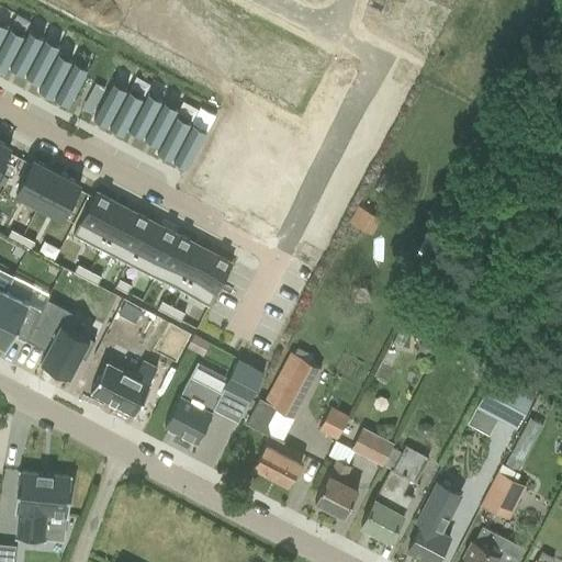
[(194,18),(205,23),(210,14),(199,9),(194,18)]
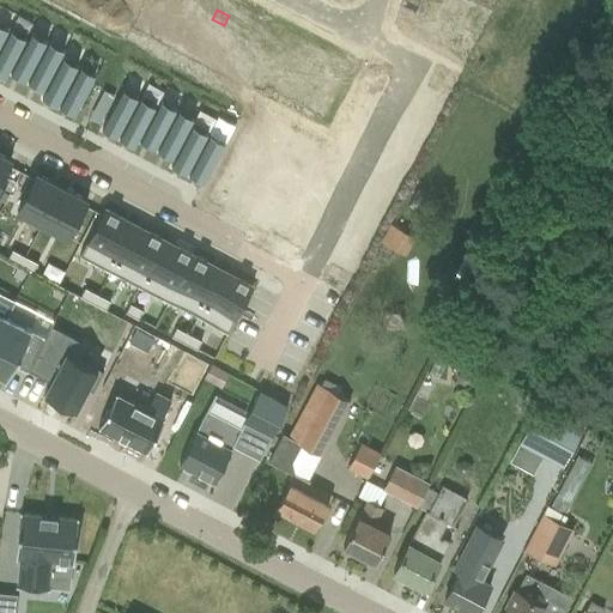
[(224,25),(212,19),(207,29),(219,35),(224,25)]
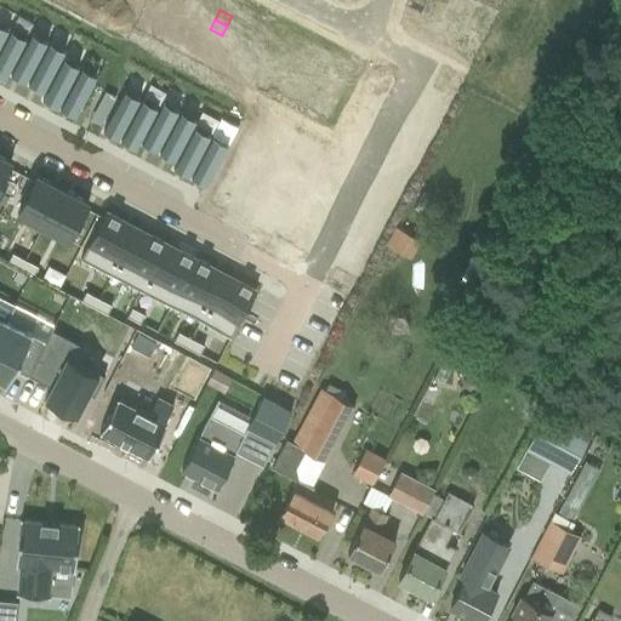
[(222,35),(210,29),(205,38),(217,44),(222,35)]
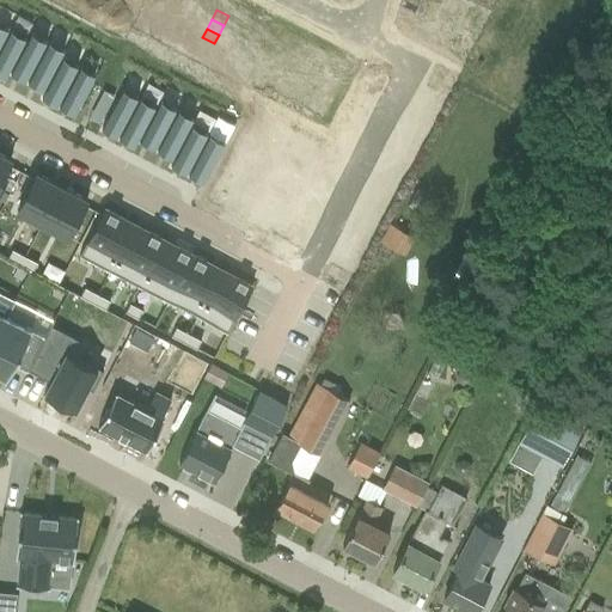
[(22,38),(12,34),(12,30),(11,30),(0,49),(0,73),(2,74),(4,78),(5,78),(25,37),(24,37),(22,38)]
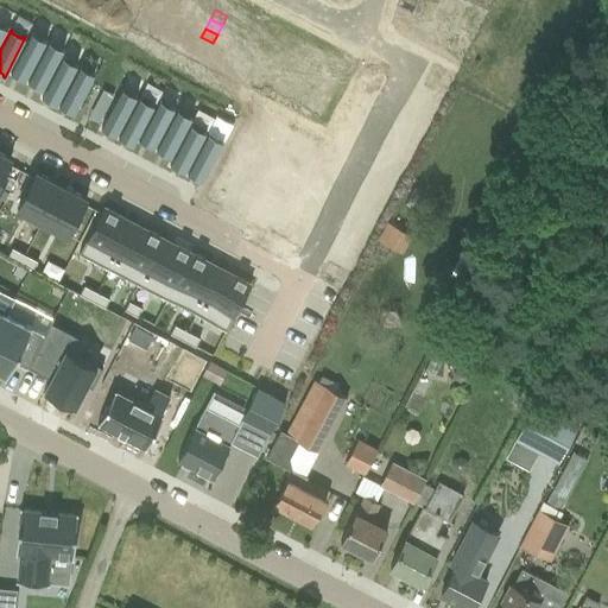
[(42,40),(32,36),(32,33),(31,33),(10,73),(11,74),(13,73),(23,77),(24,80),(25,81),(45,40),(44,40),(42,40)]
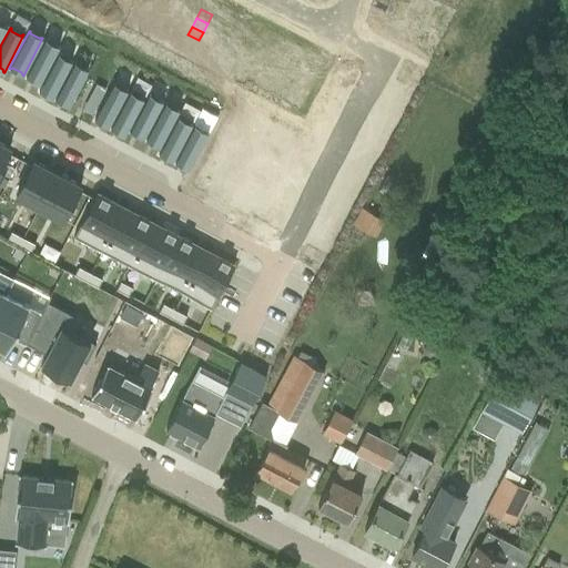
[(54,47),(47,42),(46,40),(44,39),(26,77),(27,77),(28,75),(37,80),(38,83),(39,83),(59,47),(58,46),(54,47)]
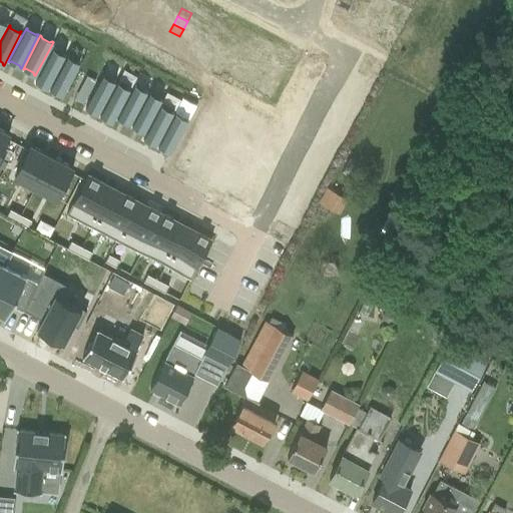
[(62,55),(54,51),(53,49),(52,48),(35,82),(36,82),(38,81),(46,85),(46,88),(47,88),(65,55),(64,54),(62,55)]
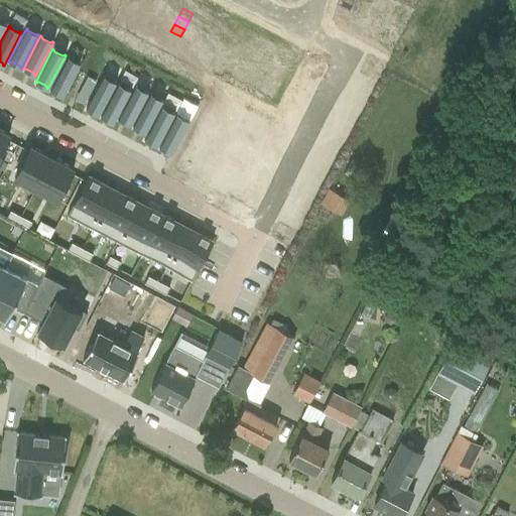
[(76,62),(69,58),(68,56),(67,56),(49,90),(50,91),(51,90),(60,94),(60,96),(61,97),(80,62),(79,62),(76,62)]
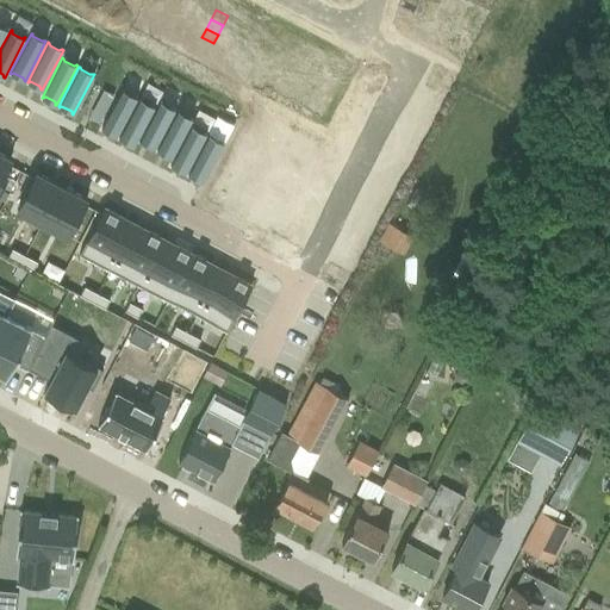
[(330,69),(325,79),(337,85),(342,76),(330,69)]
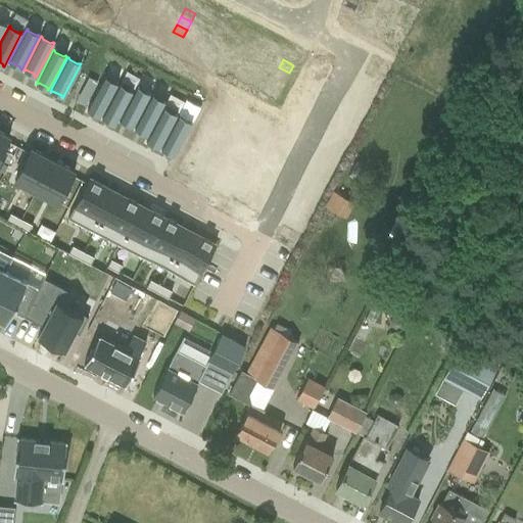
[(279,67),(275,76),(285,81),(289,73),(279,67)]
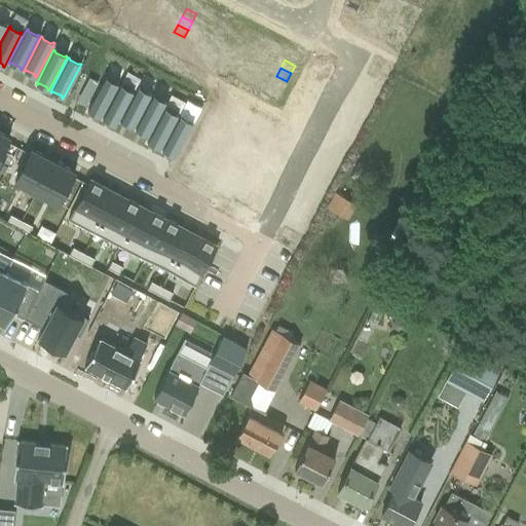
[(114,83),(107,79),(106,77),(105,76),(87,111),(88,111),(89,110),(98,114),(99,117),(100,117),(118,83),(117,82),(114,83)]
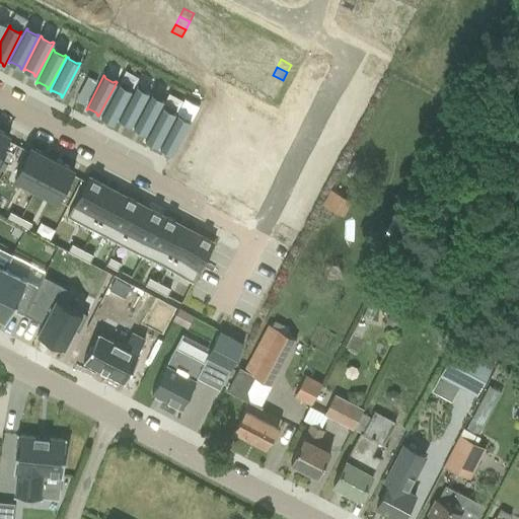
[(279,88),(283,80),(273,75),(269,82),(279,88)]
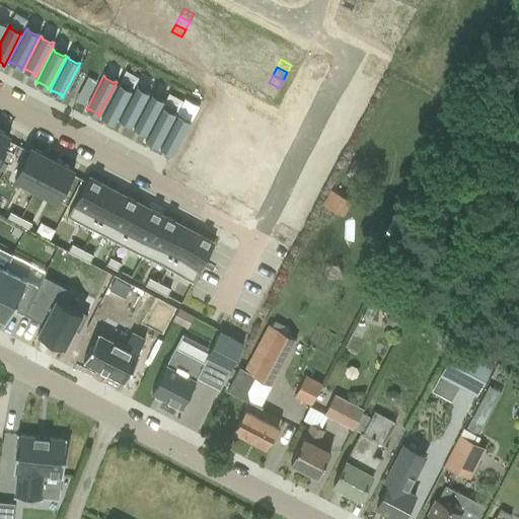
[(128,90),(120,85),(120,83),(119,83),(100,117),(101,118),(103,117),(112,121),(113,123),(114,124),(131,89),(130,89),(128,90)]
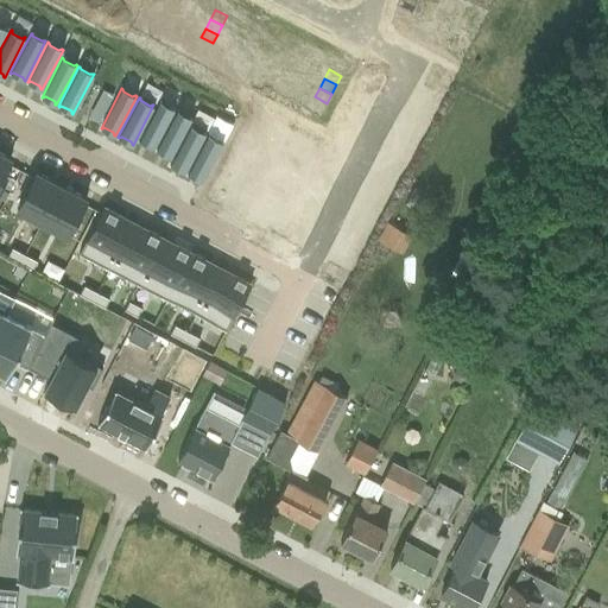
[(171,108),(162,102),(162,100),(160,100),(139,139),(140,140),(143,139),(152,144),(153,146),(154,147),(175,107),(173,107),(171,108)]
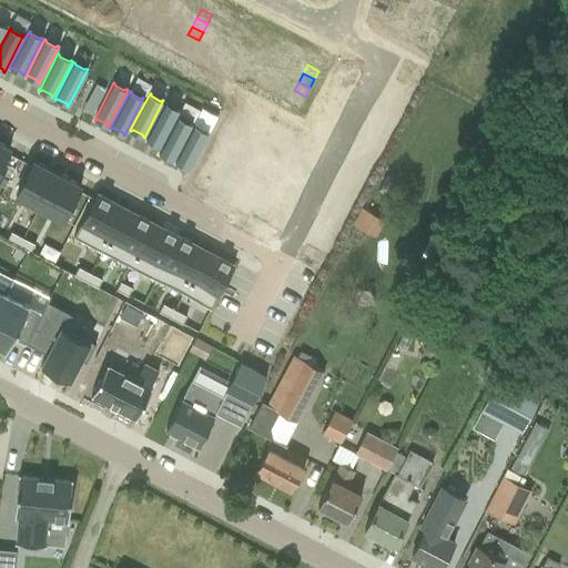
[(175,109),(166,104),(166,102),(165,101),(145,139),(146,139),(149,138),(158,143),(159,145),(179,109),(178,108),(175,109)]
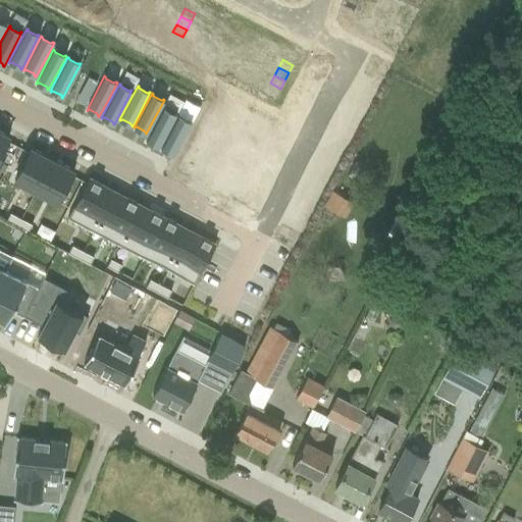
[(172,113),(165,109),(164,106),(163,106),(146,140),(147,141),(148,140),(157,144),(157,146),(158,147),(176,112),(175,112),(172,113)]
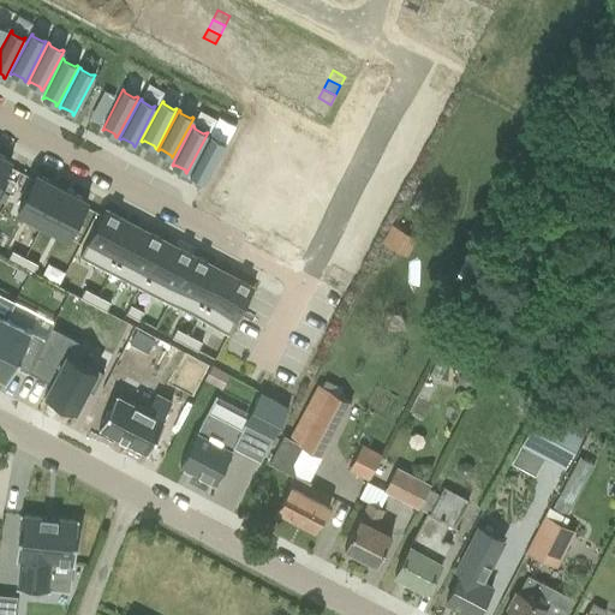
[(222,143),(213,138),(213,136),(212,135),(190,175),(191,175),(193,174),(203,179),(204,183),(206,183),(226,143),(225,142),(222,143)]
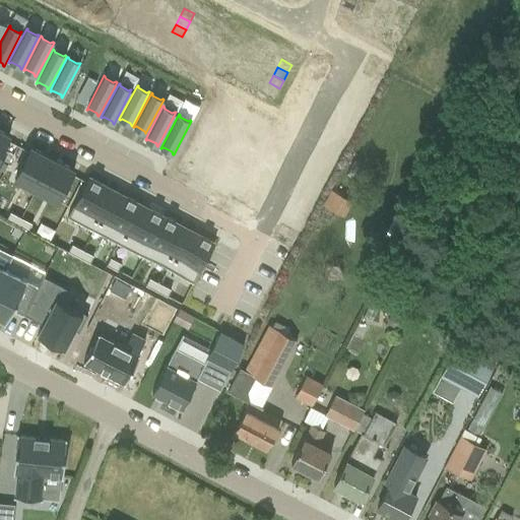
[(0,130),(0,151),(8,135),(0,130)]
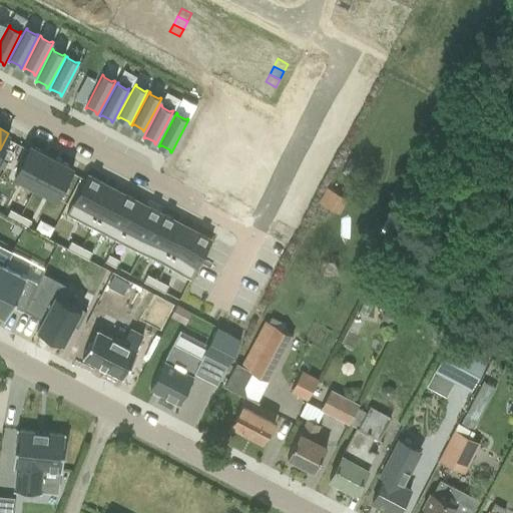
[(15,175),(36,185),(51,156),(31,145),(15,175)]
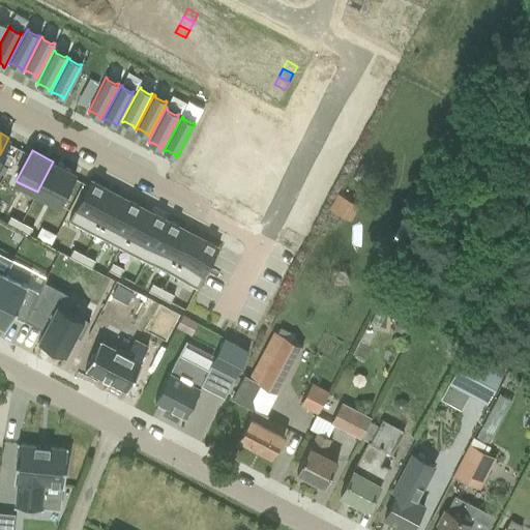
[(53,162),(37,192),(59,203),(75,173),(53,162)]
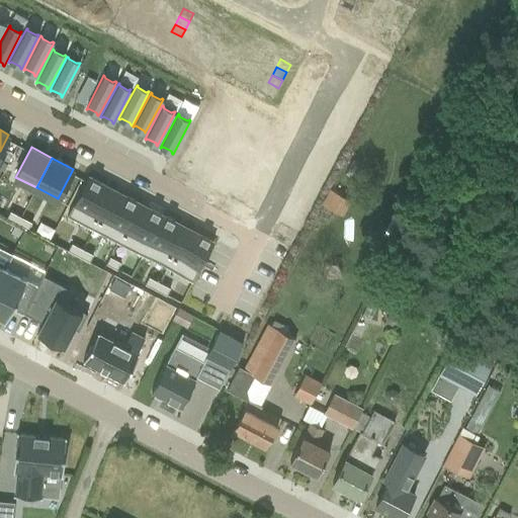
[(68,216),(93,229),(113,190),(88,176),(68,216)]
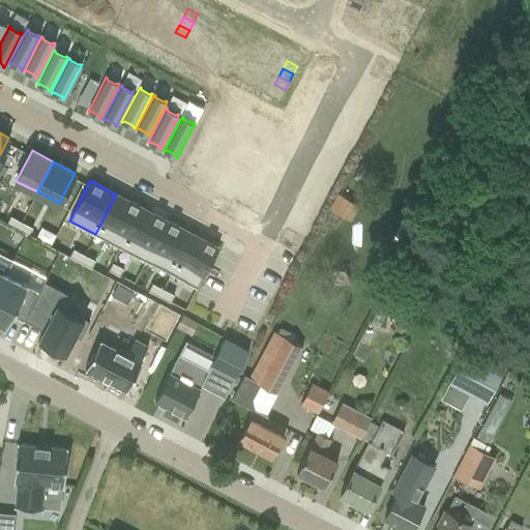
[(359,205),(337,194),(329,209),(351,221),(359,205)]
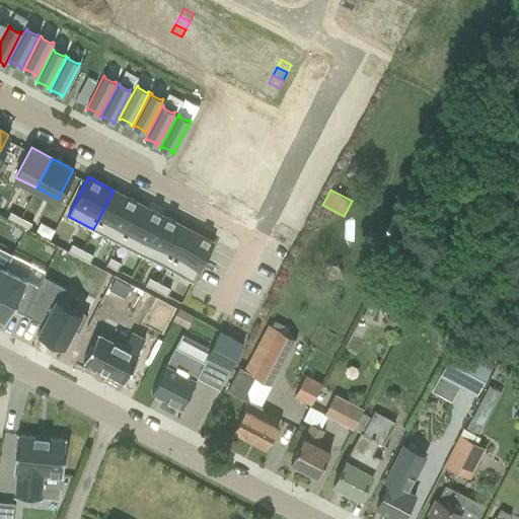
[(114,191),(93,229),(118,242),(139,204),(114,191)]
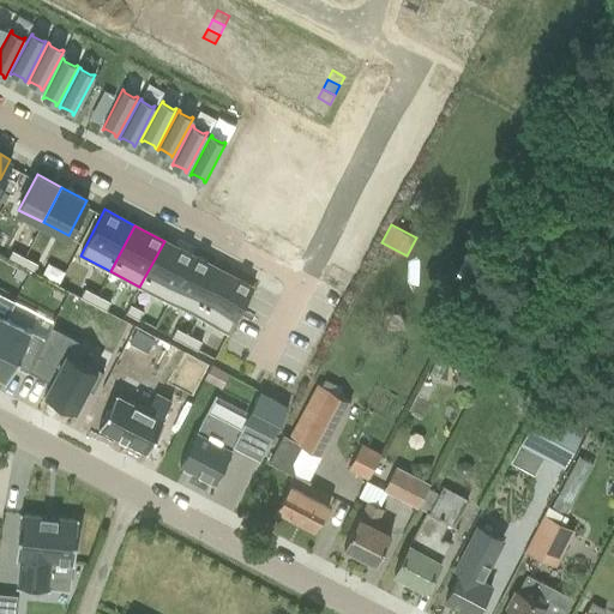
[(139,287),(169,302),(193,256),(164,241),(139,287)]
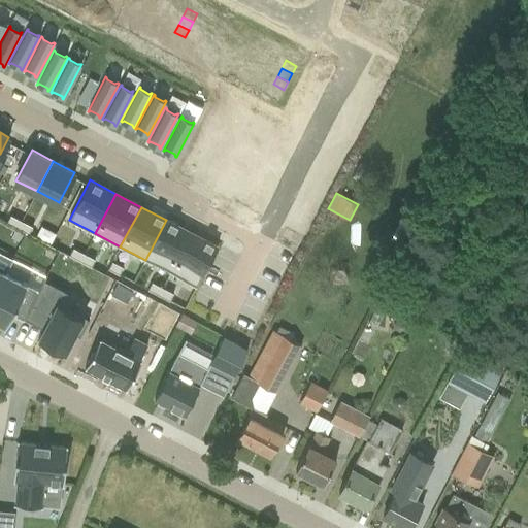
[(7,223),(18,229),(22,221),(10,216),(7,223)]
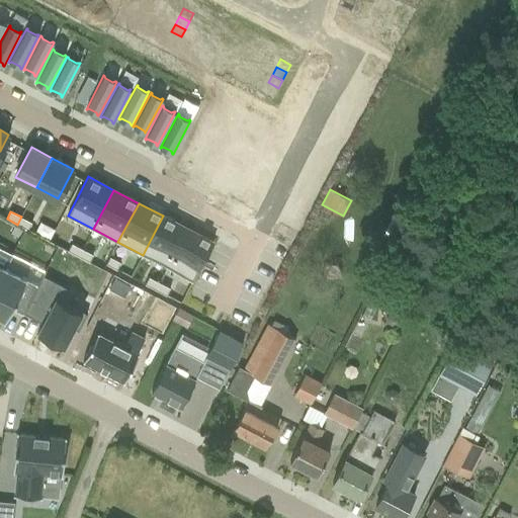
[(187,229),(163,216),(143,255),(167,268),(187,229)]
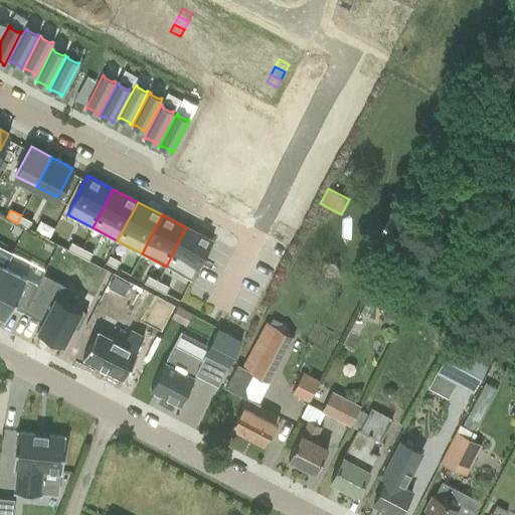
[(31,221),(21,215),(17,223),(28,228),(31,221)]
